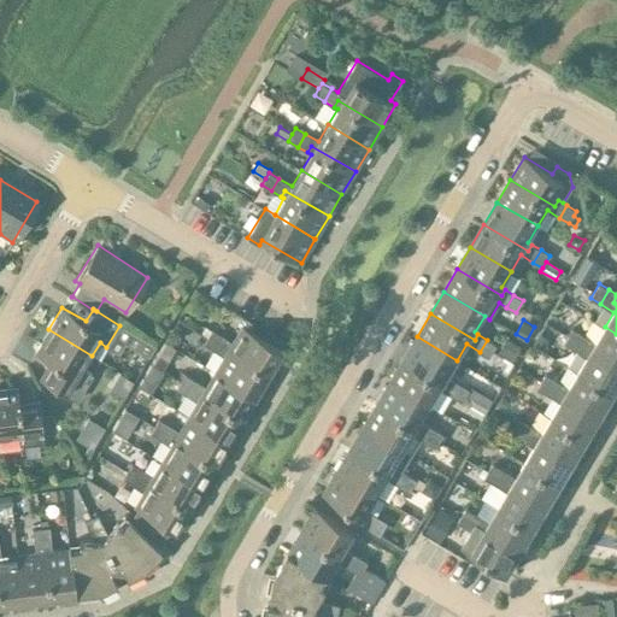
[(210,348),(218,353),(222,346),(266,372),(281,348),(241,325),(231,341),(219,334),(210,348)]
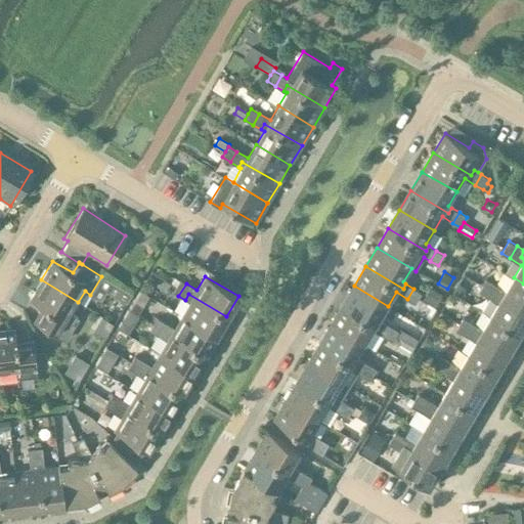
[(498,294),(523,309),(523,284),(514,277),(506,291),(501,289),(498,294)]
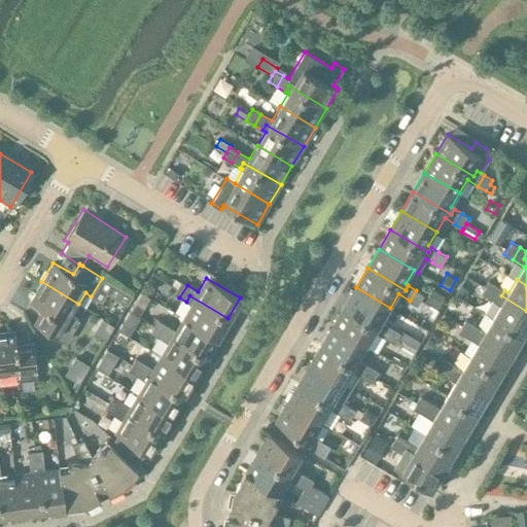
[(482,292),(490,297),(497,285),(489,280),(482,292)]
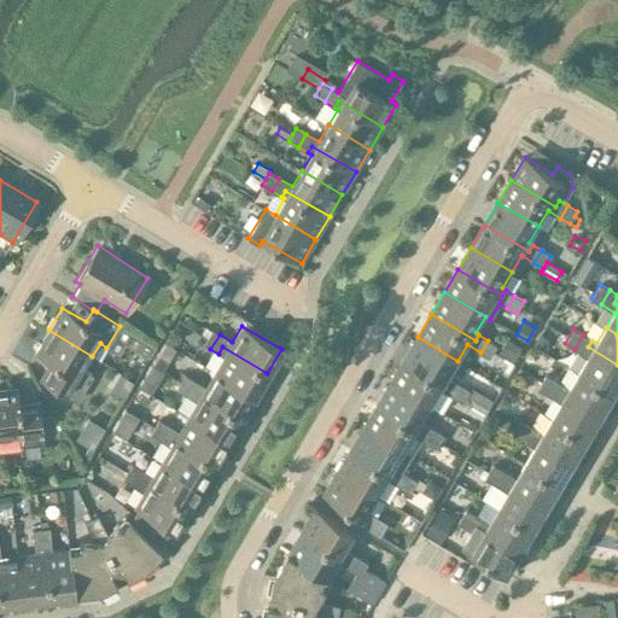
[(38,379),(48,385),(75,401),(91,374),(85,369),(92,356),(48,330),(34,353),(48,362),(38,379)]
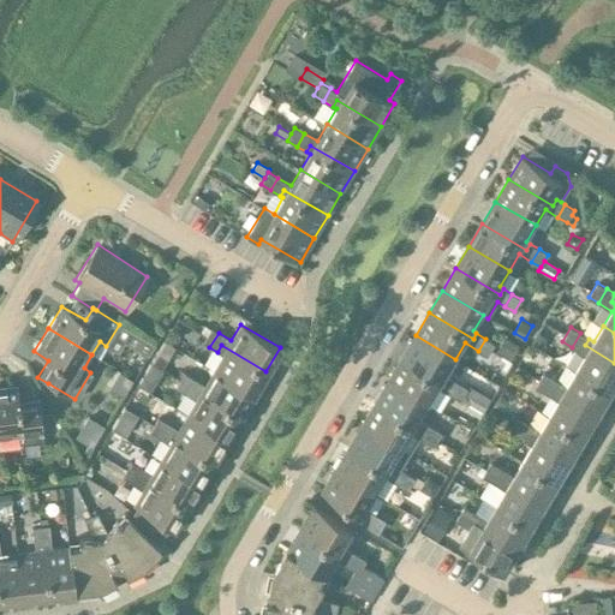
[(202,342),(209,347),(219,333),(210,328),(202,342)]
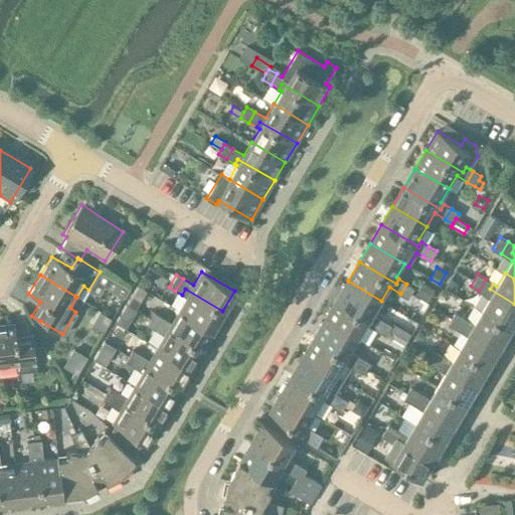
[(445,288),(453,293),(458,284),(451,279),(445,288)]
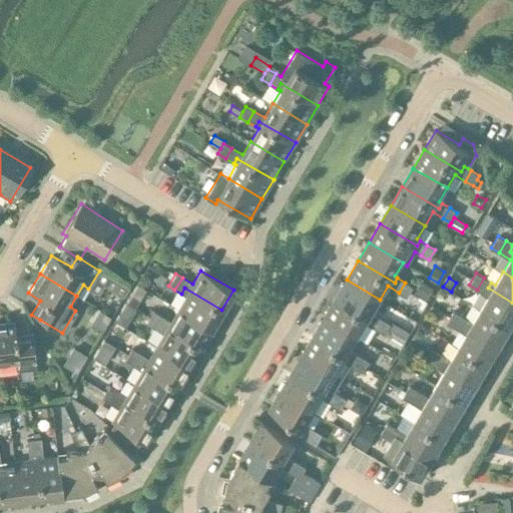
[(488,297),(481,310),(510,328),(512,323),(512,303),(488,288),(491,283),(484,278),(477,290),(488,297)]
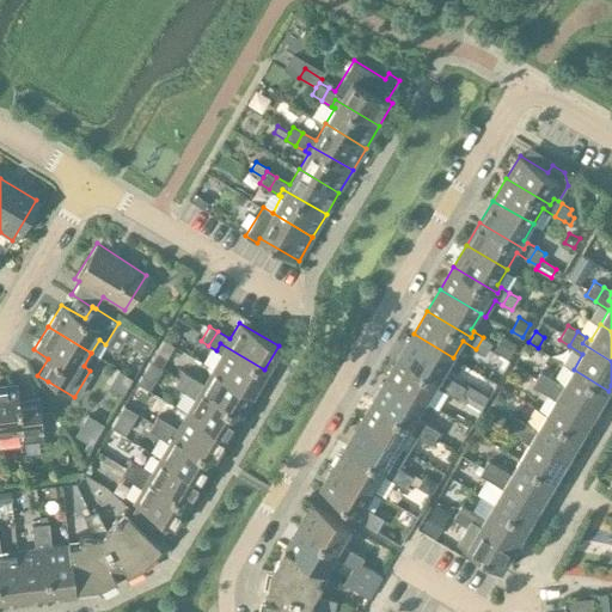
[(445,381),(448,375),(445,373),(453,357),(414,334),(401,355),(445,381)]
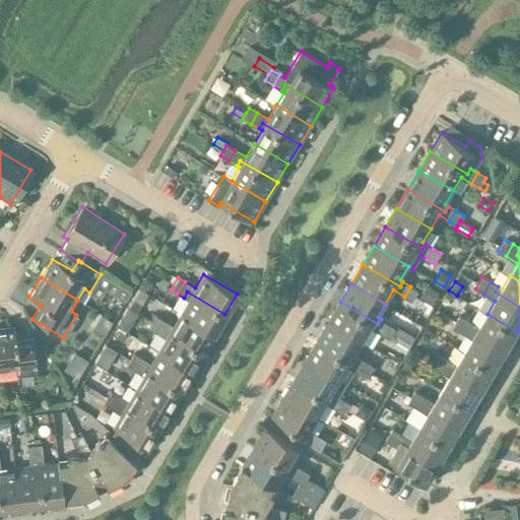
[(410,286),(404,297),(412,302),(416,295),(432,304),(439,291),(428,284),(424,289),(420,287),(418,290),(410,286)]
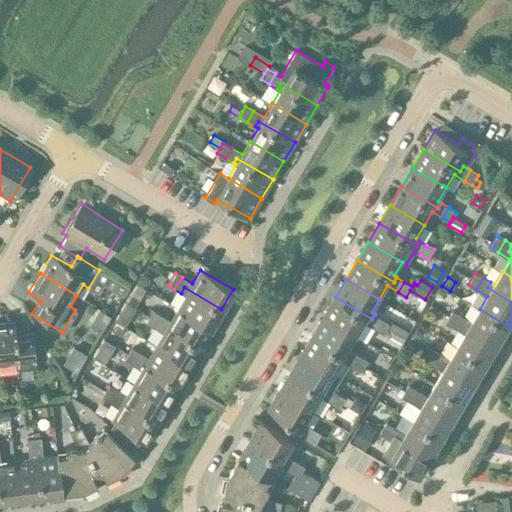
[(185,296),(178,308),(210,327),(221,309),(184,287),(181,293),(185,296)]
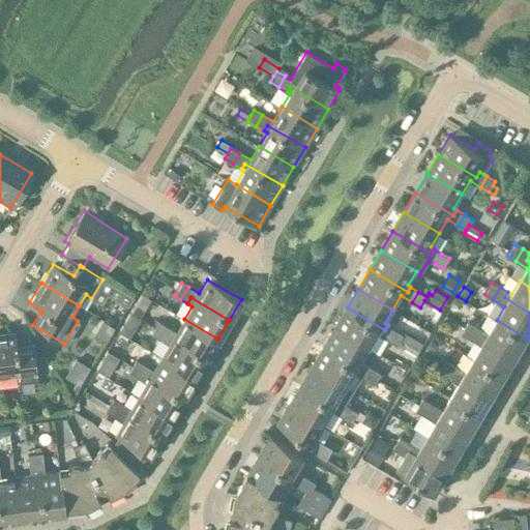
[(335,327),(371,348),(378,334),(389,341),(395,329),(388,325),(385,330),(347,307),(335,327)]
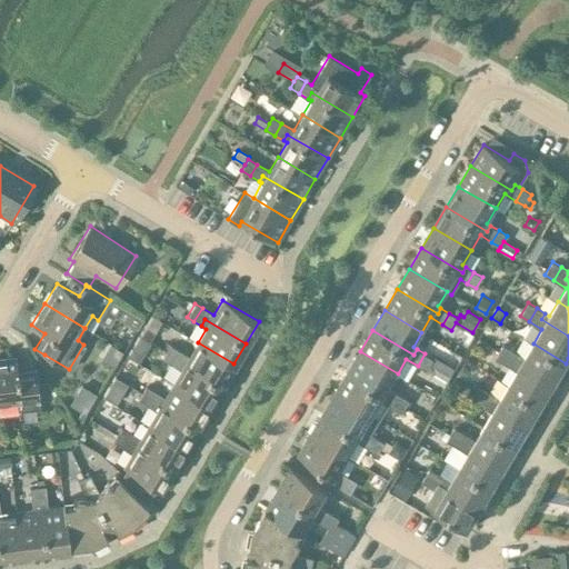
[(169,362),(177,367),(180,360),(221,385),(233,363),(198,342),(189,357),(178,349),(169,362)]
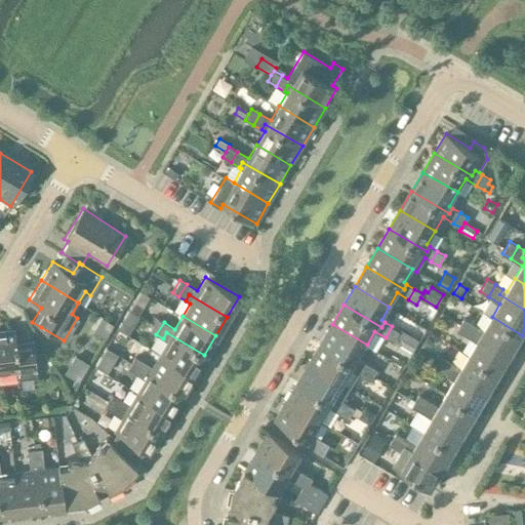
[(476,333),(511,354),(522,335),(492,317),(484,330),(480,327),(476,333)]
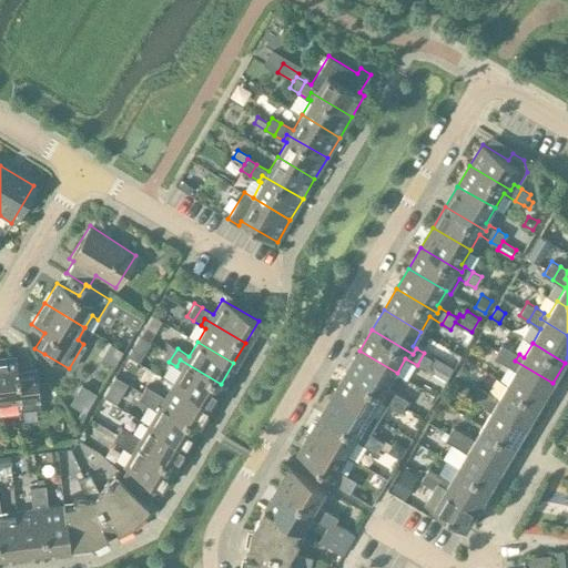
[(162,357),(169,362),(178,348),(170,344),(162,357)]
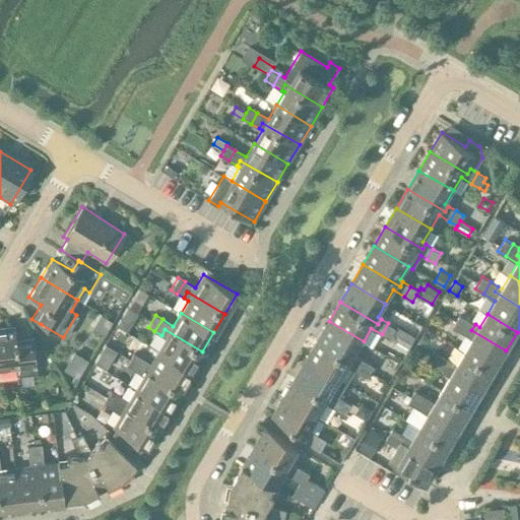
[(453,327),(460,332),(467,320),(460,315),(453,327)]
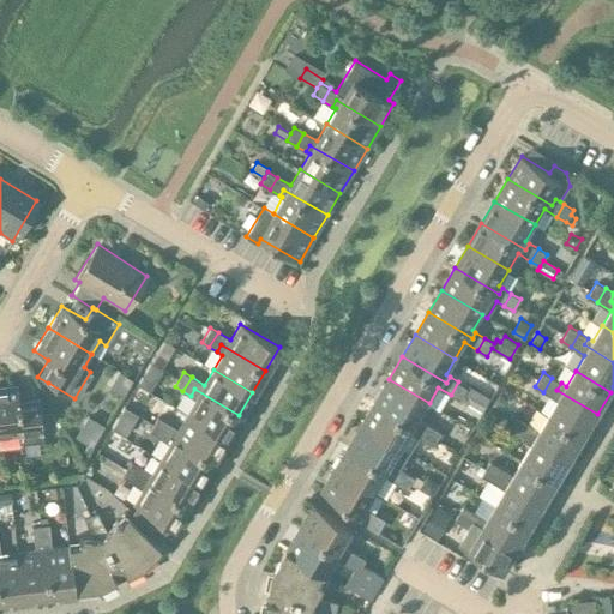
[(558,401),(549,415),(584,437),(597,414),(557,390),(561,383),(552,378),(543,392),(558,401)]
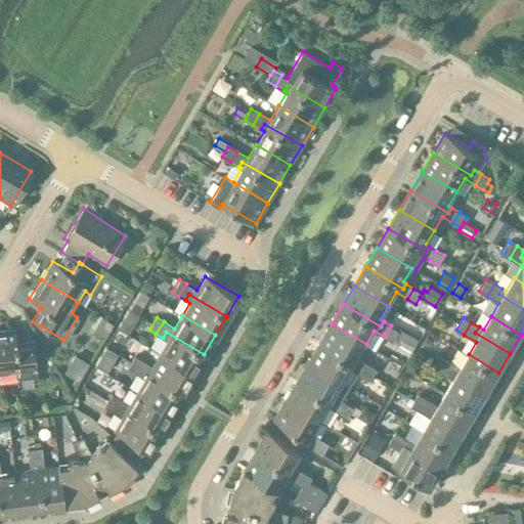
[(357,364),(360,359),(357,357),(366,344),(332,323),(320,342),(357,364)]
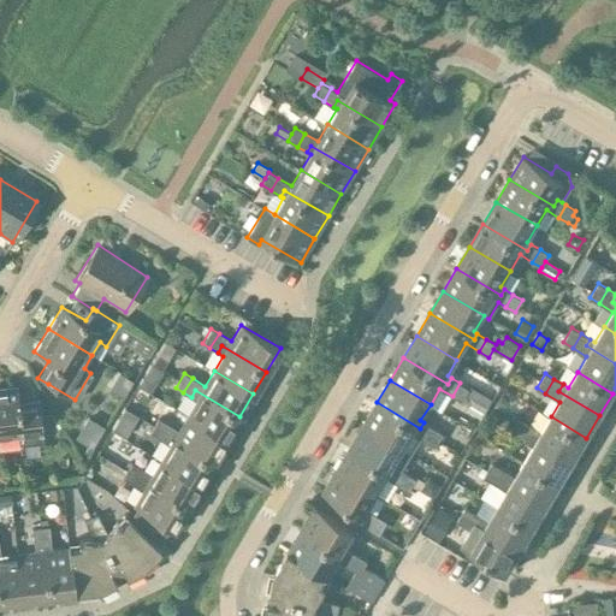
[(460,383),(452,396),(462,402),(469,389),(460,383)]
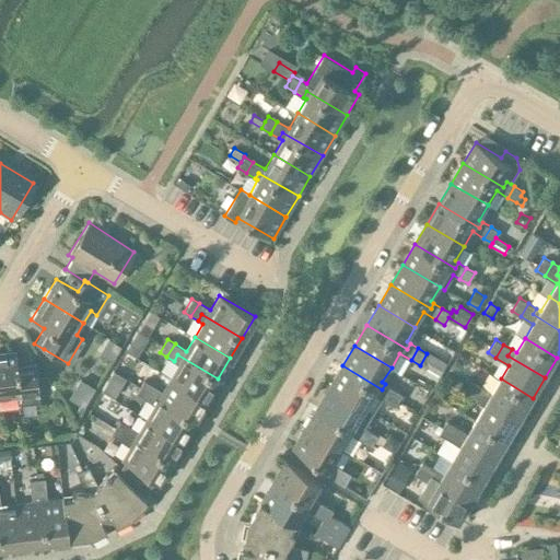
[(0,399),(19,398),(20,405),(39,403),(35,362),(16,364),(14,351),(0,352),(0,399)]
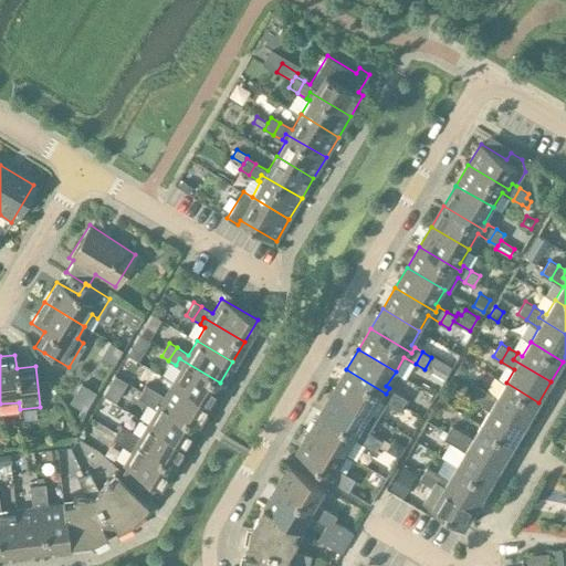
[(180,368),(171,381),(208,402),(220,383),(179,358),(176,365),(180,368)]
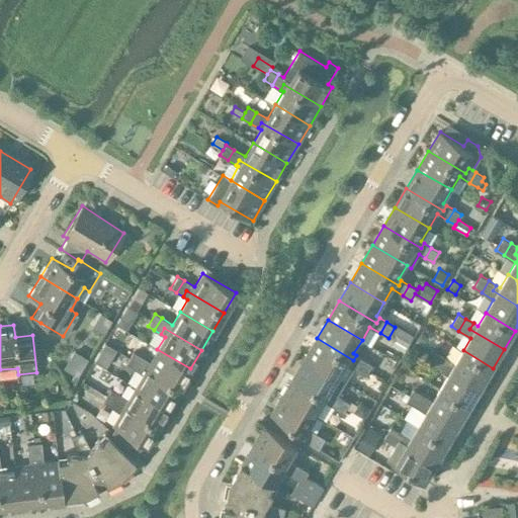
[(404,330),(400,337),(409,342),(410,343),(414,336),(404,330)]
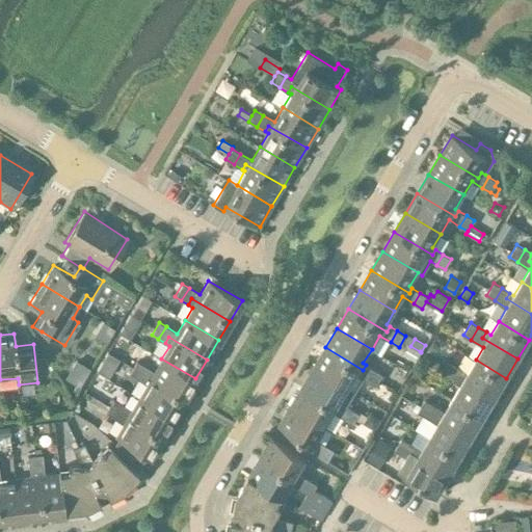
[(406,354),(416,360),(420,351),(410,346),(406,354)]
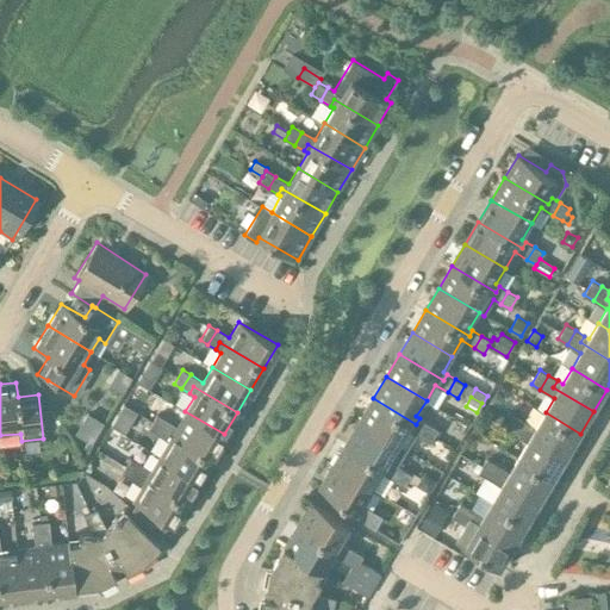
[(360,421),(399,444),(408,449),(417,434),(422,436),(425,430),(429,424),(419,418),(416,424),(373,398),(360,421)]
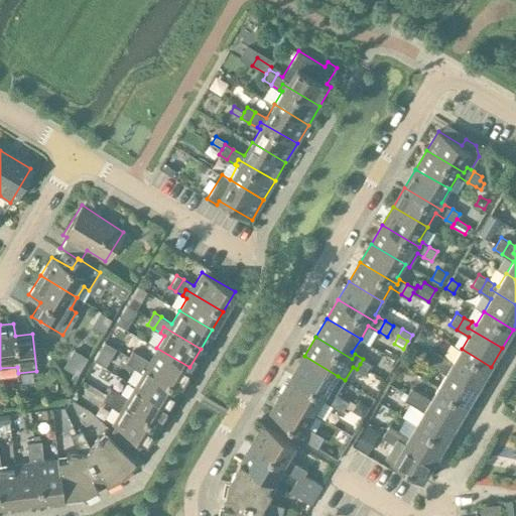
[(131,366),(138,370),(141,364),(178,386),(189,367),(156,348),(149,361),(138,354),(133,364),(131,366)]
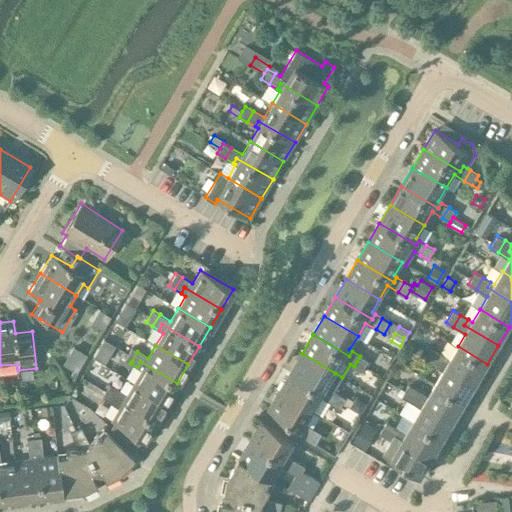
[(442,363),(476,383),(487,364),(458,346),(450,359),(446,356),(443,361),(442,363)]
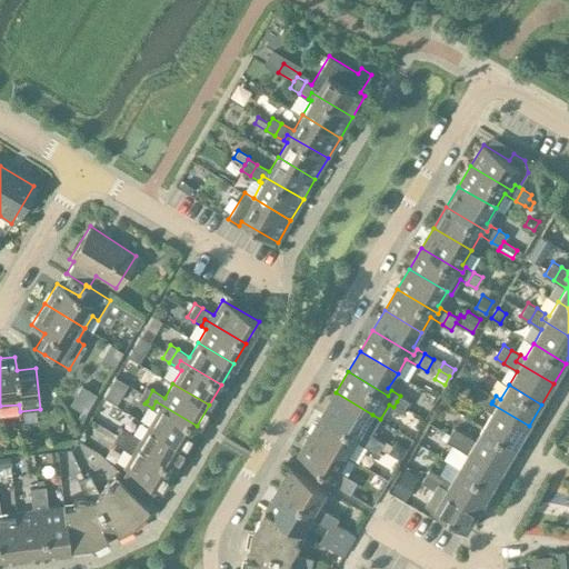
[(82,411),(93,391),(83,386),(72,406),(82,411)]
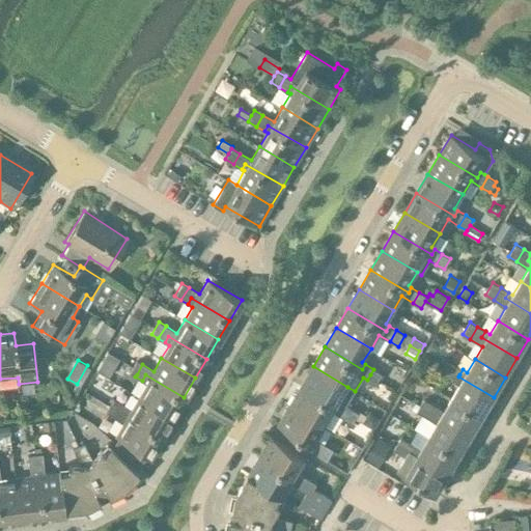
[(129,372),(135,376),(137,374),(142,364),(136,360),(129,372)]
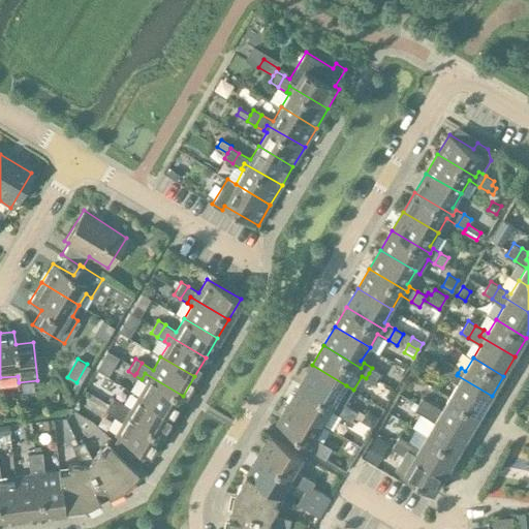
[(438,371),(445,376),(447,373),(453,364),(445,359),(438,371)]
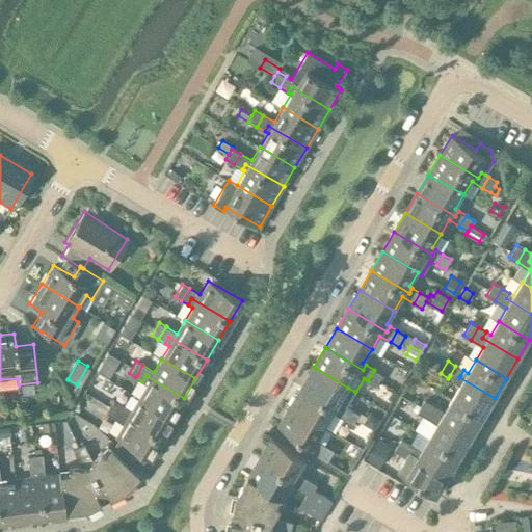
[(460,386),(453,398),(483,417),(495,398),(459,377),(460,375),(463,370),(455,366),(450,375),(448,378),(460,386)]
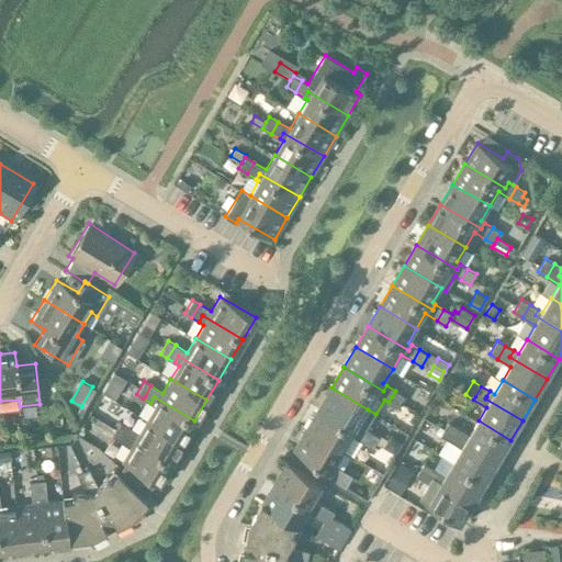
[(359,431),(362,427),(367,429),(375,414),(368,409),(332,388),(318,408),(359,431)]
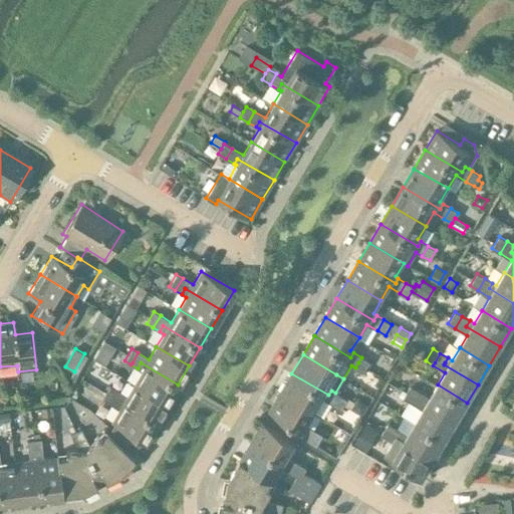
[(358,362),(355,367),(363,372),(369,362),(361,357),(358,362)]
